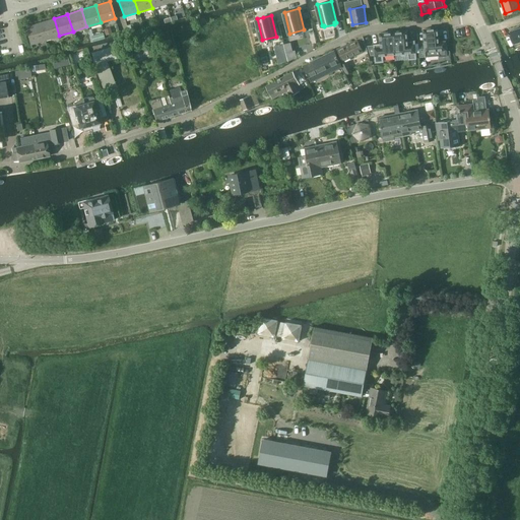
[(45,40),(59,36),(54,18),(40,22),(45,40)]
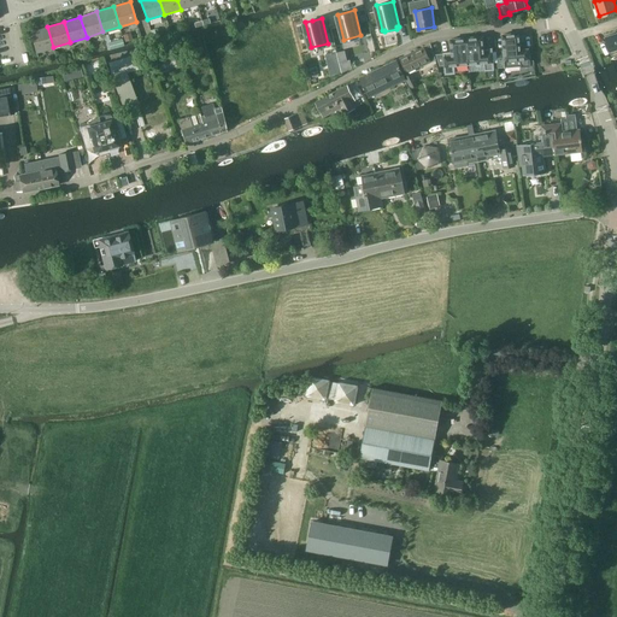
[(30,31),(36,52),(53,47),(47,27),(30,31)]
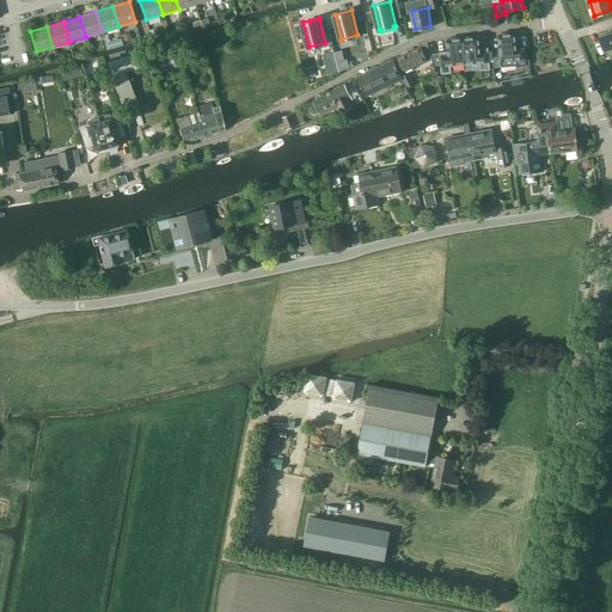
[(516,49),(515,32),(499,35),(501,66),(518,65),(518,66),(526,66),(524,49),(516,49)]
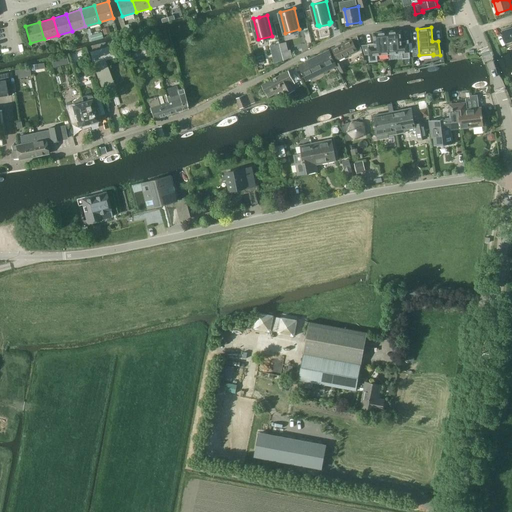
[(511,27),(502,30),(506,42),(511,40),(511,27)]
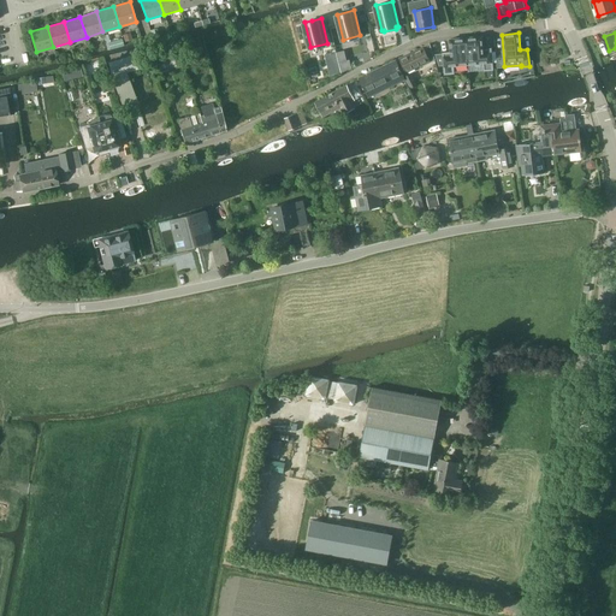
[(483,36),(466,37),(468,64),(484,63),(485,70),(493,69),(491,48),(484,49),(483,36)]
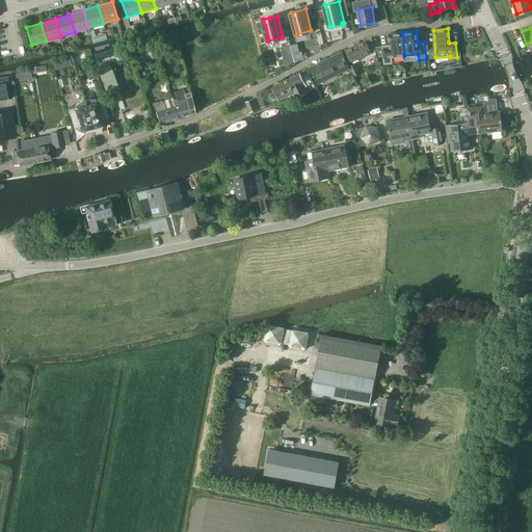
[(382,46),(376,47),(379,56),(383,56),(384,63),(392,62),(391,57),(404,55),(402,32),(389,34),(390,45),(382,46)]
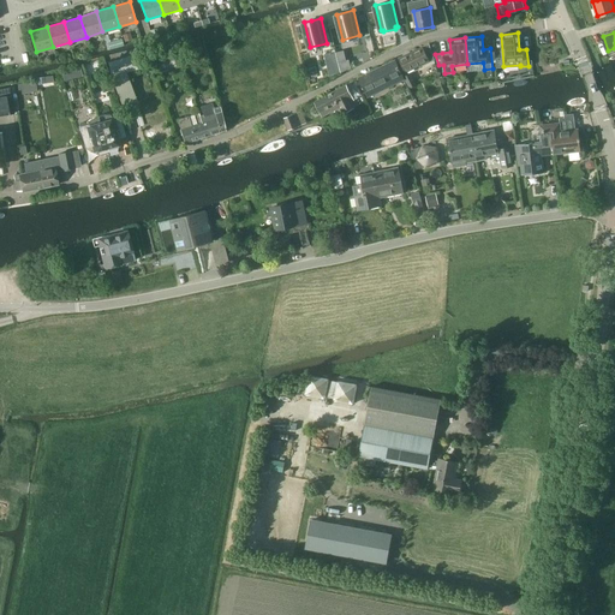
[(121,39),(108,42),(109,49),(123,46),(121,39)]
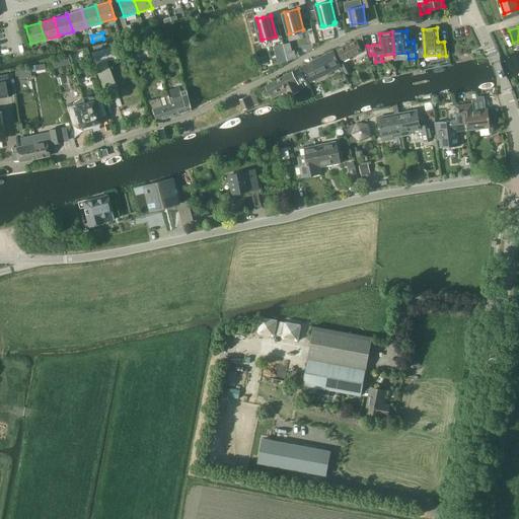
[(152,44),(164,41),(161,32),(150,35),(152,44)]
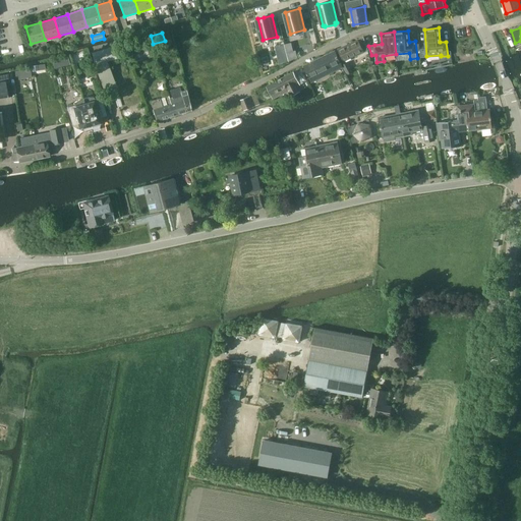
[(363,53),(368,51),(363,37),(339,49),(344,61),(362,52),(363,53)]
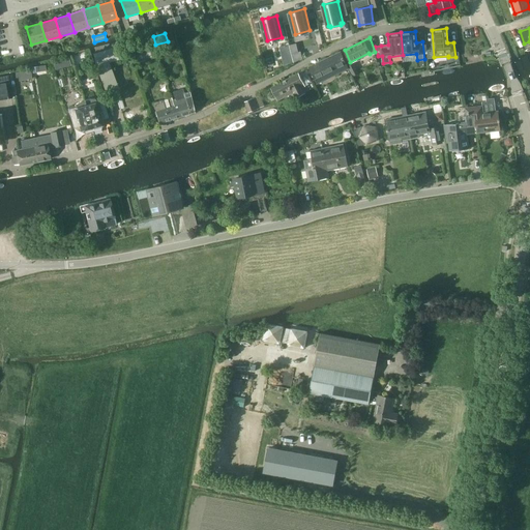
[(129,55),(137,53),(134,43),(126,45),(129,55)]
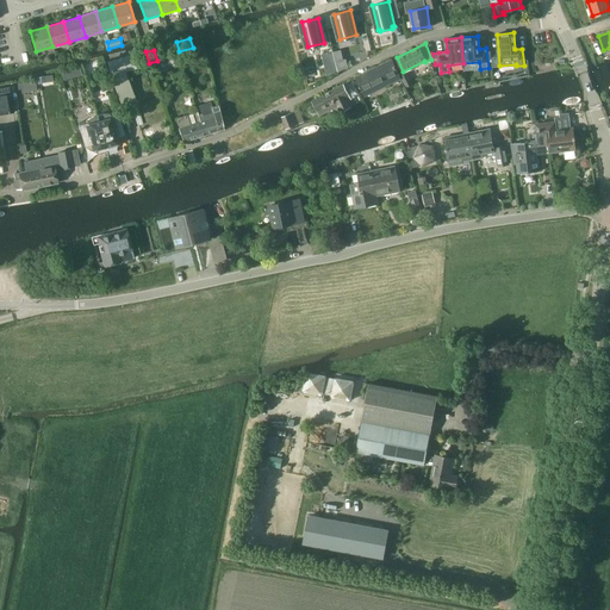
[(106,62),(110,72),(109,72),(122,105),(136,99),(125,72),(138,68),(134,54),(106,62)]
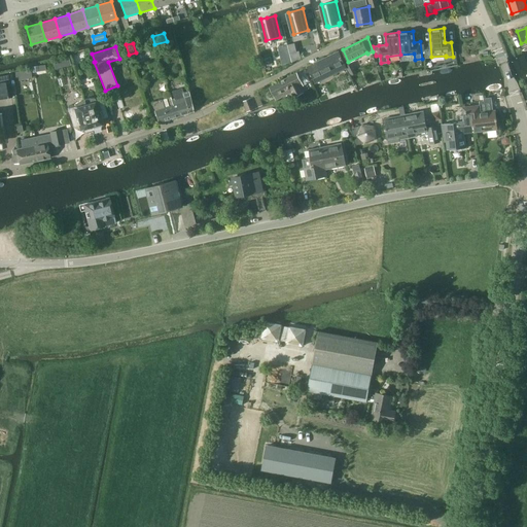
[(299,51),(290,54),(292,62),(301,58),(299,51)]
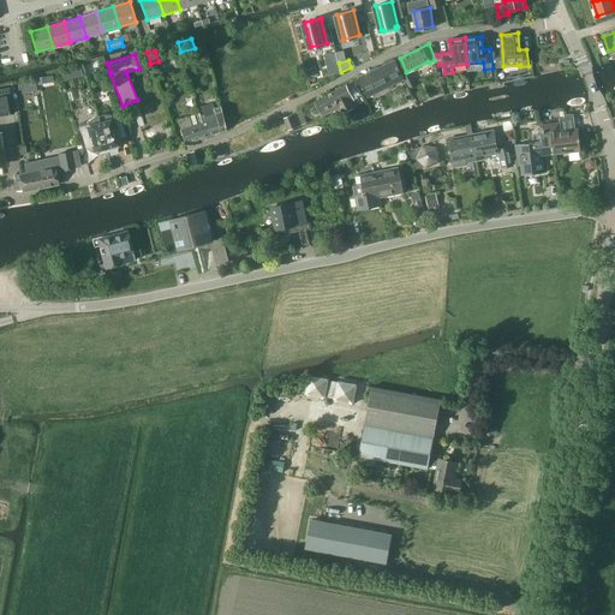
[(395,60),(359,77),(369,96),(380,90),(380,91),(388,88),(405,79),(395,60)]
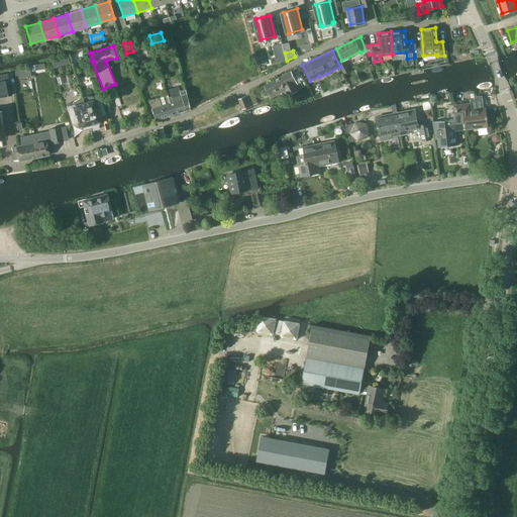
[(345,63),(340,65),(344,74),(349,72),(345,63)]
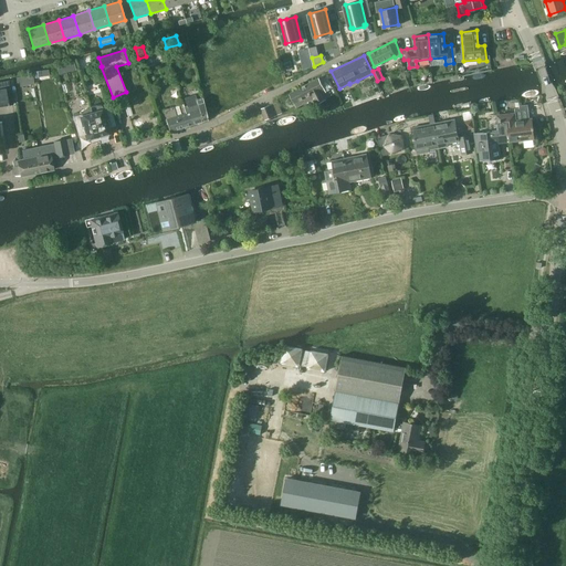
[(16,79),(14,79),(16,83),(19,83),(20,86),(34,84),(33,80),(33,74),(16,76),(16,79)]
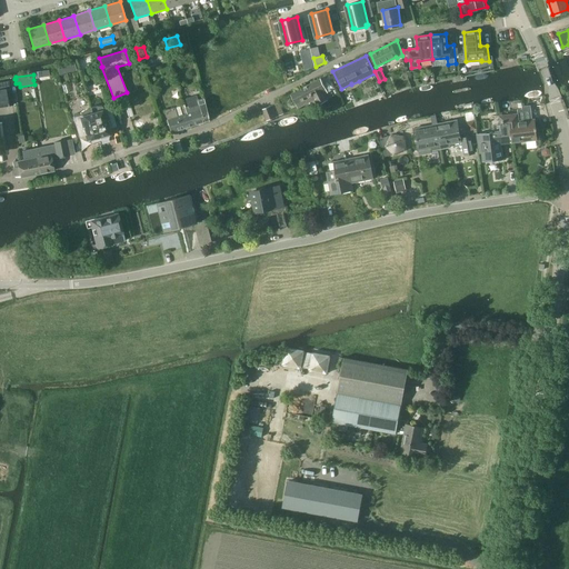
[(318,105),(328,100),(325,93),(328,91),(321,78),(291,93),(298,108),(315,99),(318,105)]
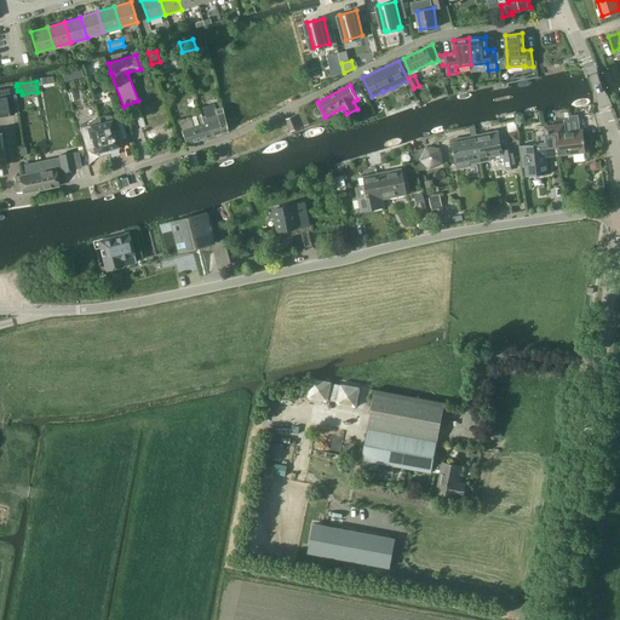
[(15,114),(10,87),(0,89),(0,114),(13,112),(13,114),(15,114)]
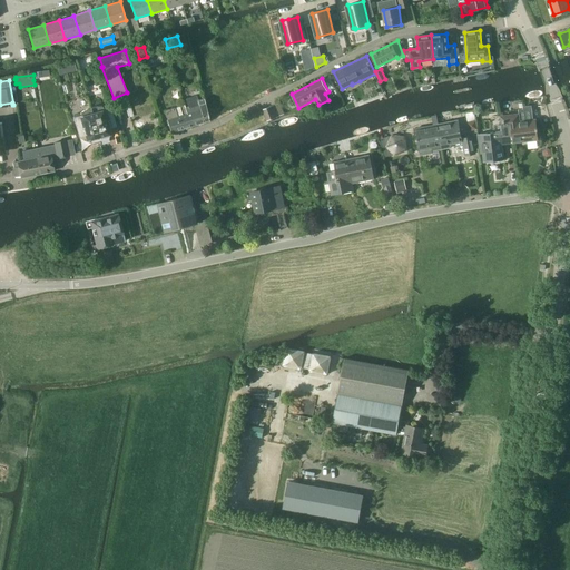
[(204,99),(197,100),(196,96),(185,99),(187,107),(185,108),(184,105),(183,105),(182,105),(185,115),(190,112),(195,125),(208,120),(204,99)]
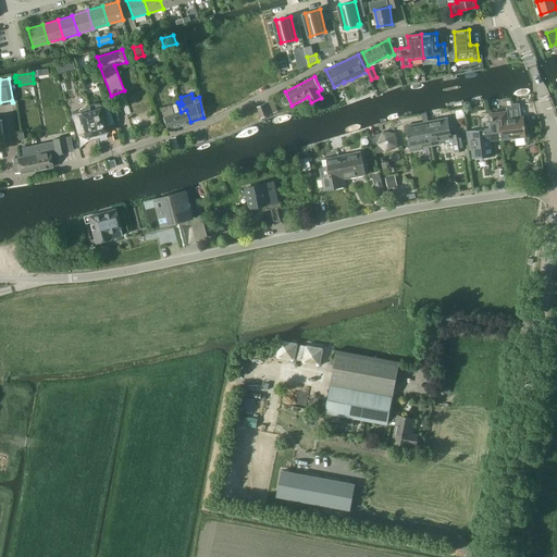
[(273,100),(264,103),(257,107),(261,118),(277,111),(273,100)]
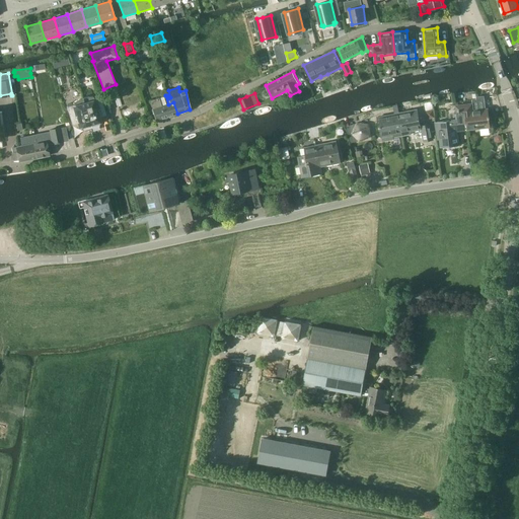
[(86,96),(82,97),(91,128),(99,126),(98,122),(101,121),(100,117),(105,115),(100,96),(93,98),(92,96),(89,96),(86,96)]
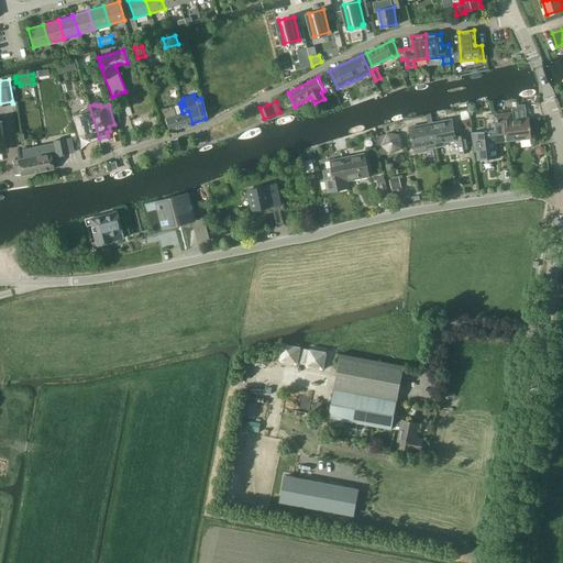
[(165,117),(169,130),(187,124),(192,123),(188,111),(183,113),(180,113),(178,105),(173,107),(163,109),(165,117)]
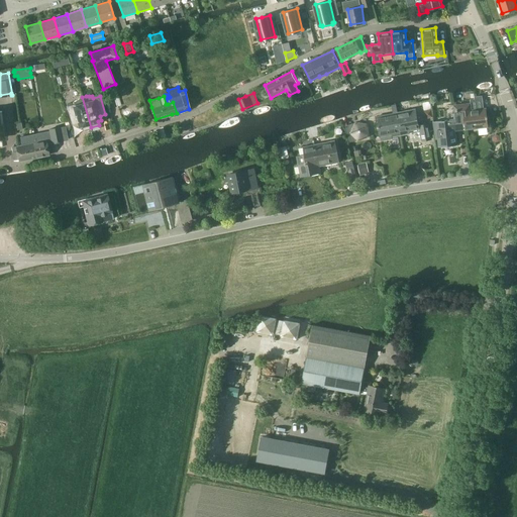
[(83,129),(91,127),(82,97),(79,98),(76,100),(73,102),(73,104),(67,106),(72,124),(78,123),(79,127),(82,126),(83,129)]
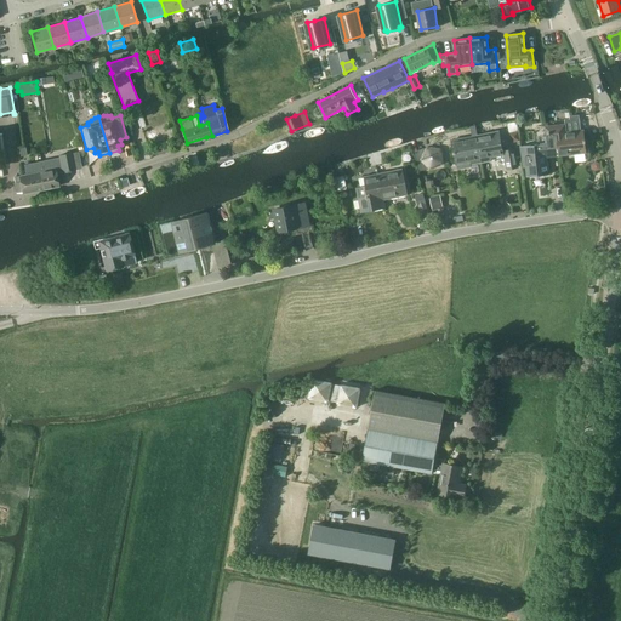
[(565,125),(557,126),(559,153),(559,155),(586,153),(584,131),(567,132),(565,125)]
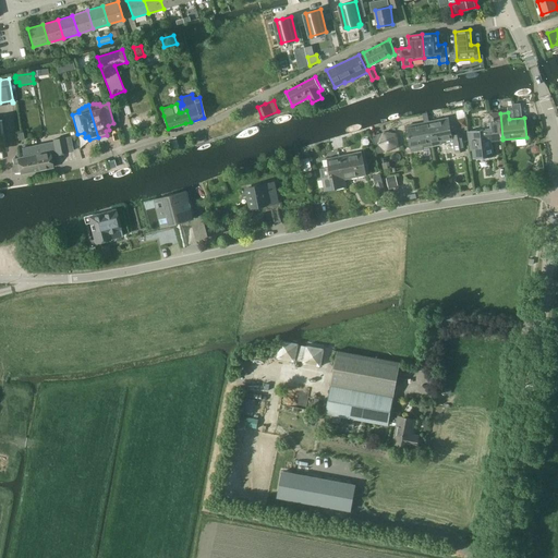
[(424,122),(405,125),(410,147),(422,145),(423,148),(433,146),(434,146),(429,121),(427,113),(426,113),(425,113),(423,114),(424,122)]
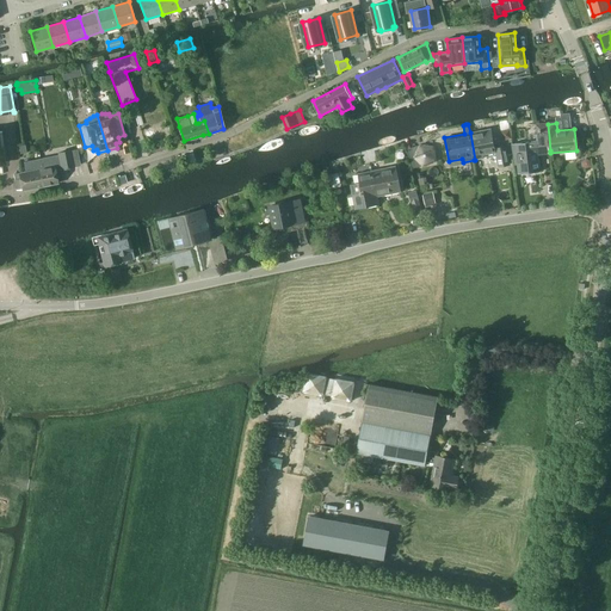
[(538,141),(512,143),(513,156),(517,155),(518,173),(529,172),(529,174),(531,173),(531,172),(539,171),(538,154),(548,153),(548,150),(550,150),(548,124),(537,124),(538,141)]
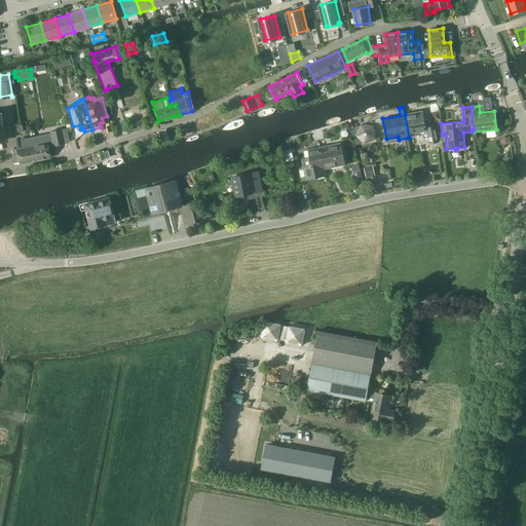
[(422,111),(405,114),(409,138),(416,136),(416,133),(427,130),(429,143),(439,142),(436,125),(426,127),(422,111)]
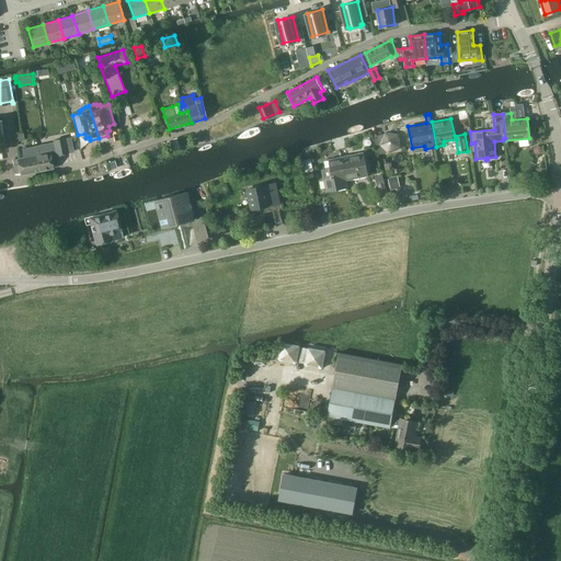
[(470,128),(469,119),(460,122),(462,129),(470,128)]
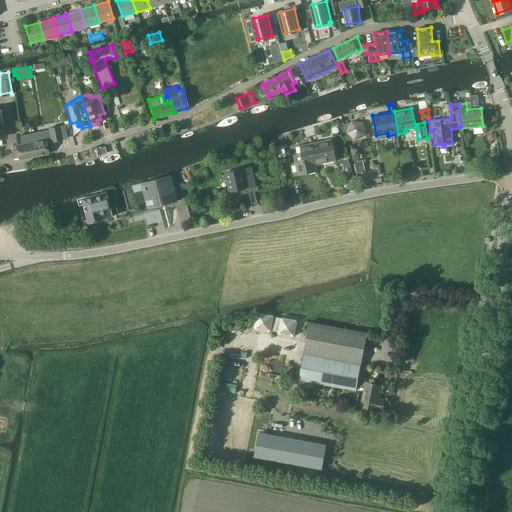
[(348,131),(355,138),(365,133),(363,123),(353,122),(348,131)]
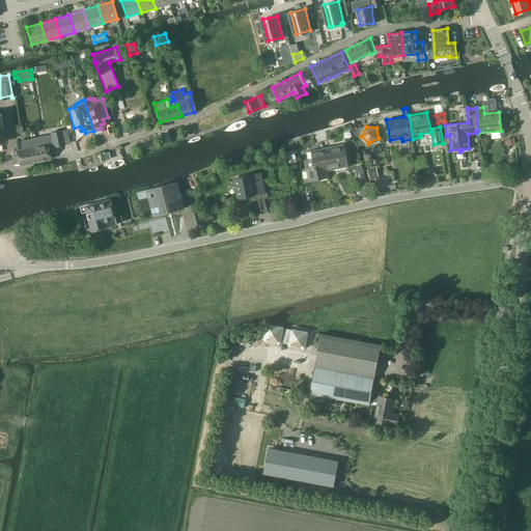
[(51,134),(45,136),(47,146),(53,145),(53,147),(63,145),(60,131),(50,133),(51,134)]
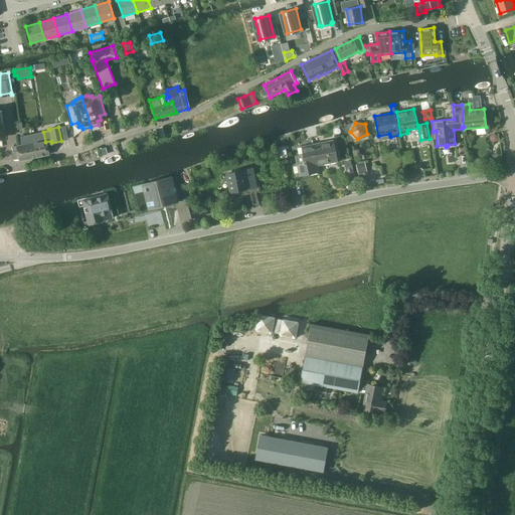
[(43,132),(20,136),(22,145),(24,145),(27,158),(48,154),(45,142),(43,132)]
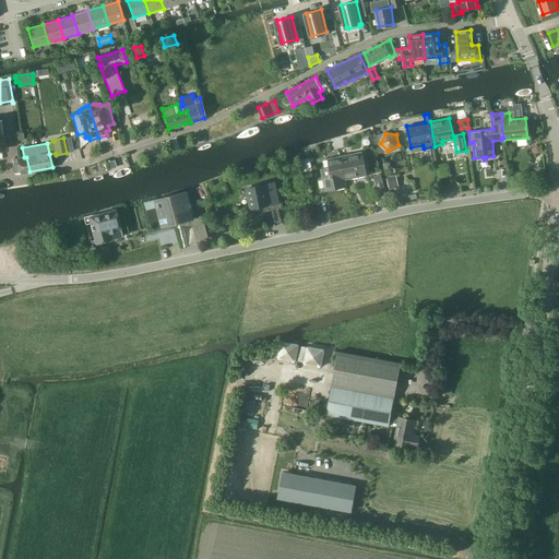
[(363,152),(341,156),(346,179),(367,175),(363,152)]
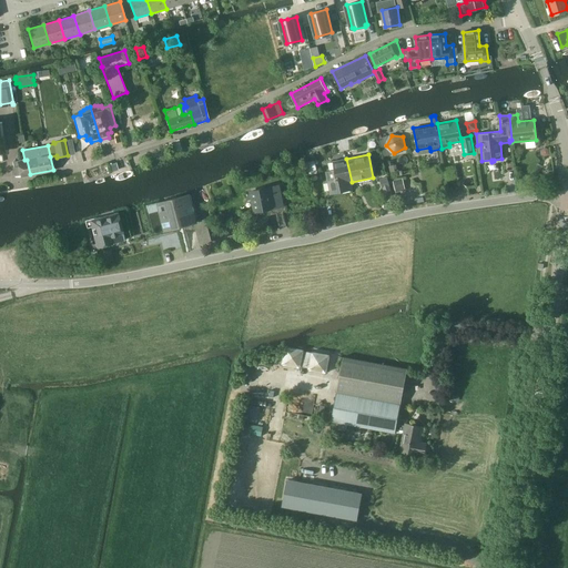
[(353,190),(352,182),(346,159),(333,161),(336,179),(328,180),(331,194),(353,190)]
